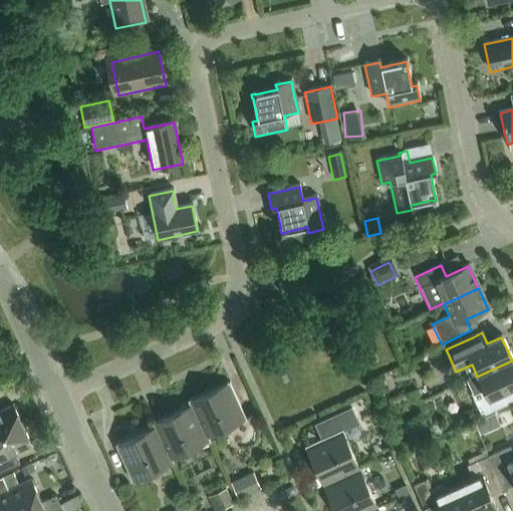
[(512,362),(512,360),(477,376),(483,390),(471,396),(481,419),(505,408),(500,395),(512,389),(512,362)]
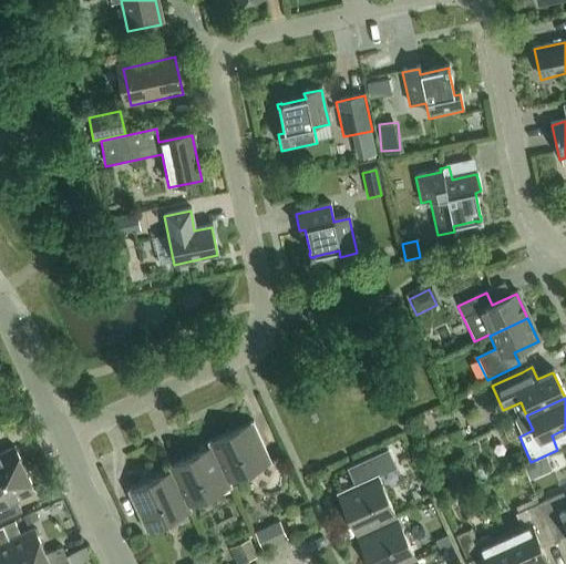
[(208,444),(229,489),(230,488),(228,483),(270,463),(253,424),(208,444)]
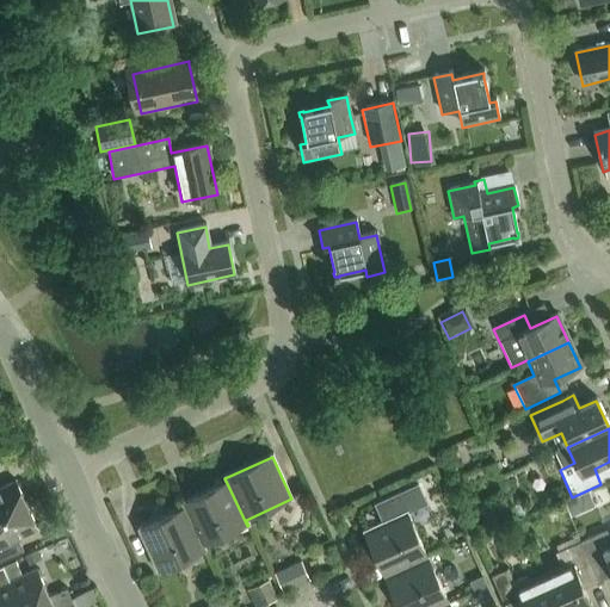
[(203,546),(247,526),(225,478),(223,479),(226,484),(182,505),(204,552),(205,551),(203,546)]
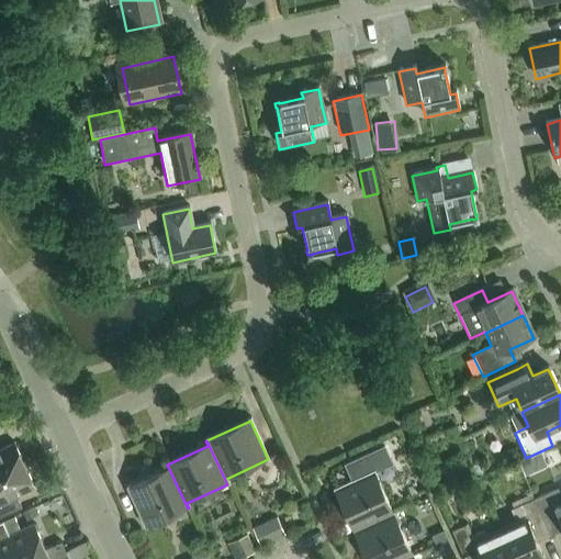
[(0,478),(23,468),(13,445),(0,451),(0,478)]
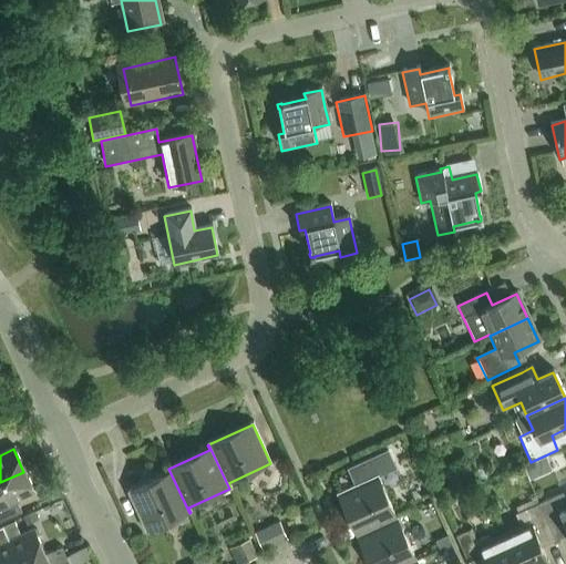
[(397,520),(377,478),(393,470),(386,453),(347,472),(353,486),(337,494),(357,539),(397,520)]
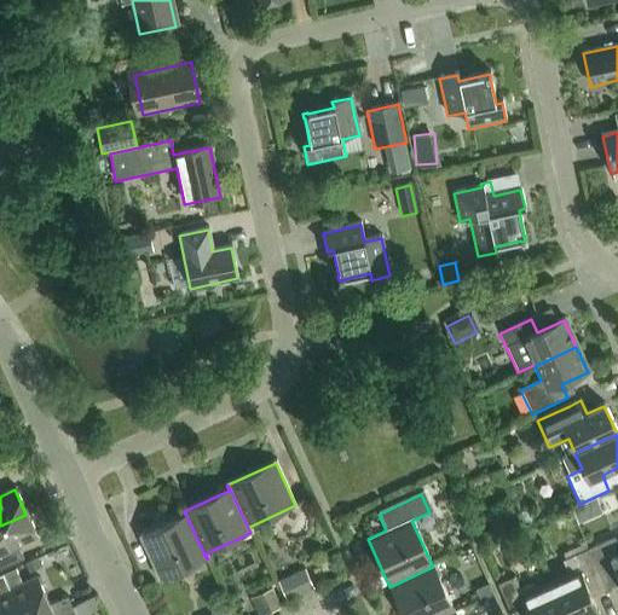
[(581,505),(572,510),(578,523),(587,518),(581,505)]
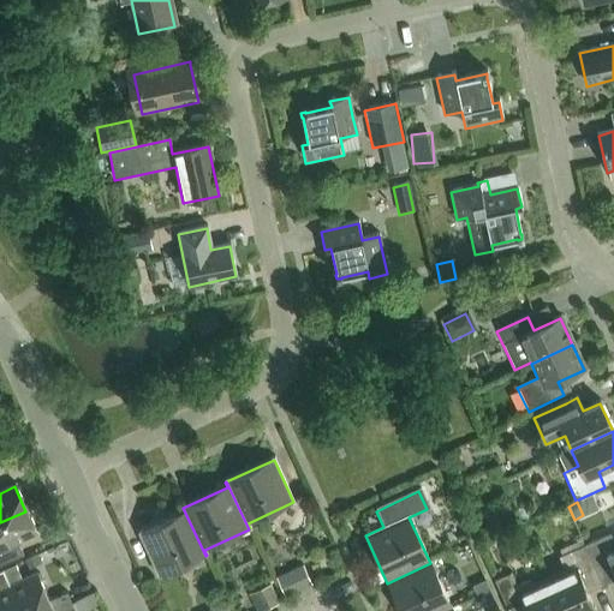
[(158,577),(190,563),(206,556),(183,508),(182,508),(184,514),(138,534),(158,577)]
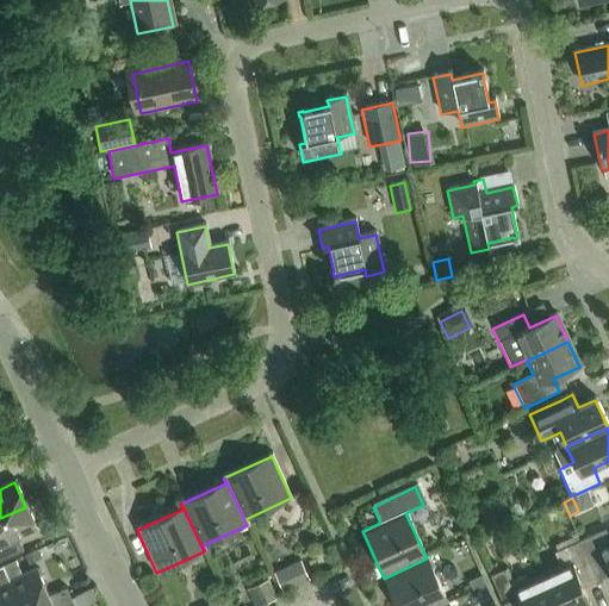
[(0,563),(23,554),(17,541),(37,531),(25,507),(0,518),(0,563)]
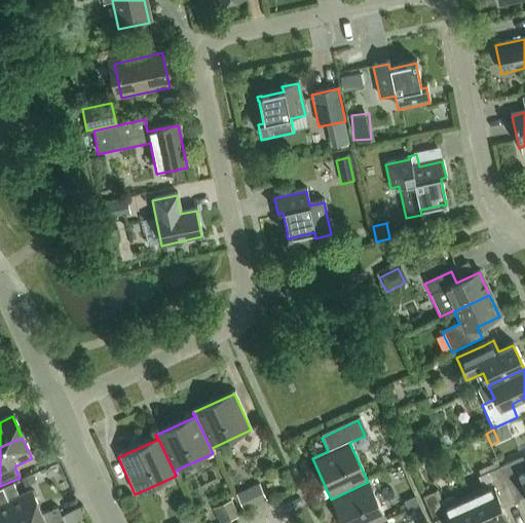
[(524,468),(521,459),(499,469),(511,494),(524,488),(524,491),(524,468)]
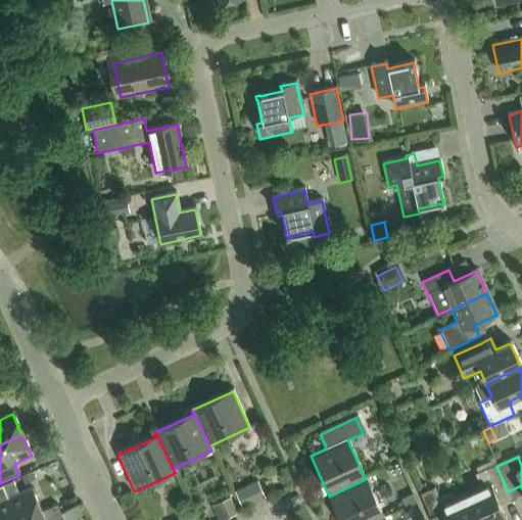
[(480,487),(464,494),(475,519),(505,519),(494,498),(508,491),(496,466),(475,476),(480,487)]
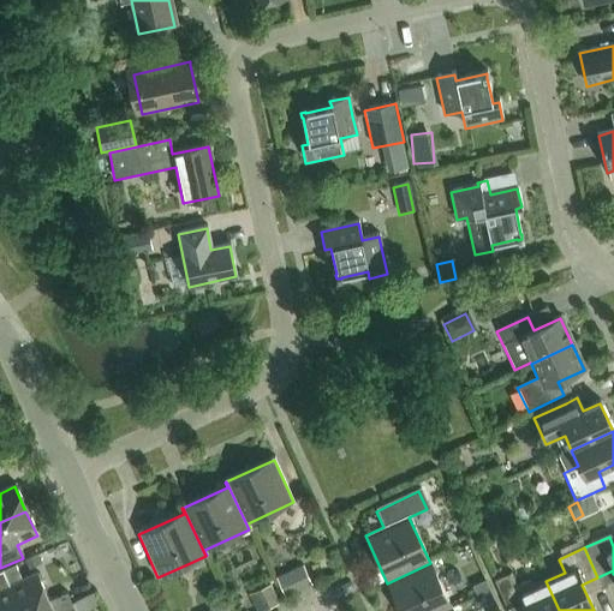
[(36,556),(25,562),(30,570),(41,565),(36,556)]
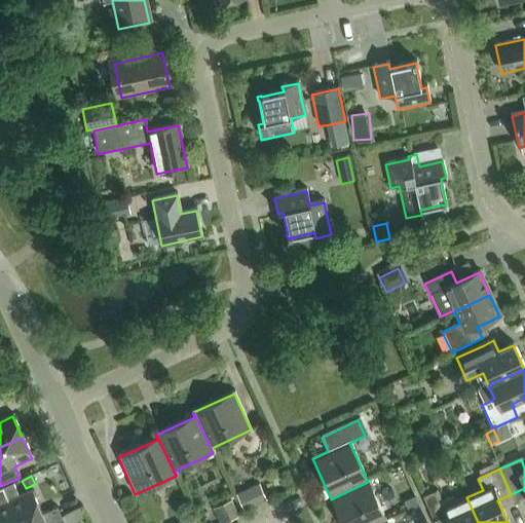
[(331,499),(342,522),(382,522),(385,521),(368,482),(331,499)]
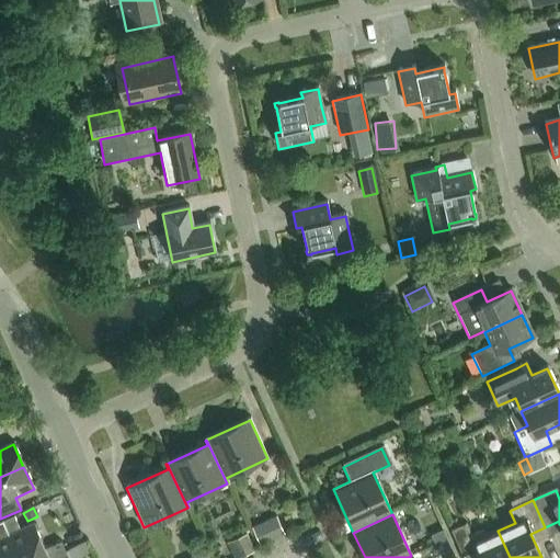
[(60,543),(44,550),(33,525),(20,531),(13,517),(2,523),(18,557),(54,557),(65,553),(60,543)]
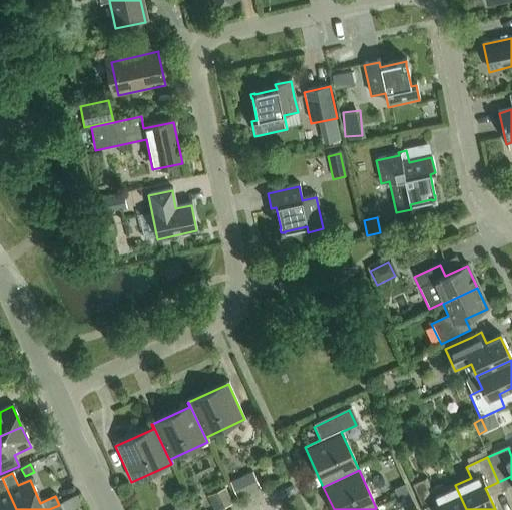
[(251,473),(230,483),(237,499),(260,489),(251,473)]
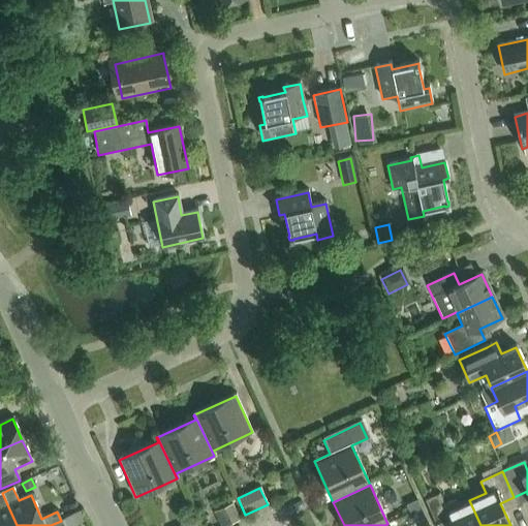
[(17,525),(2,493),(0,493),(0,525),(17,525)]
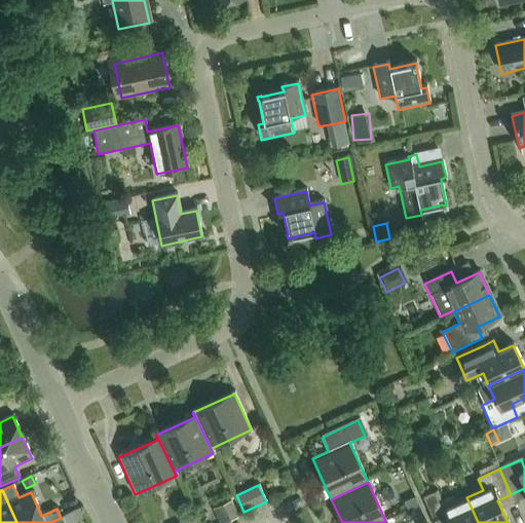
[(478,522),(466,497),(455,503),(452,497),(441,502),(436,492),(422,498),(433,522),(449,522),(478,522)]
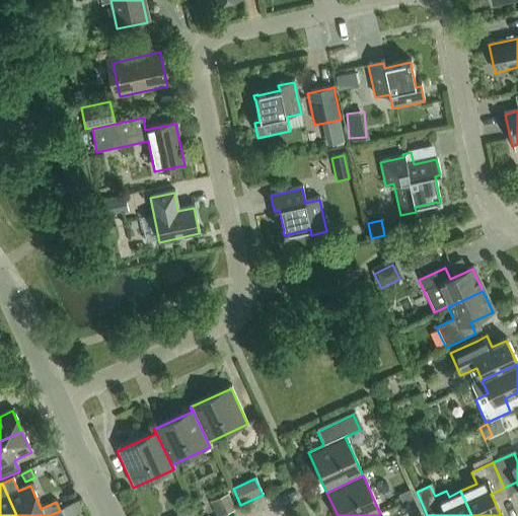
[(409,492),(397,496),(401,505),(413,501),(409,492)]
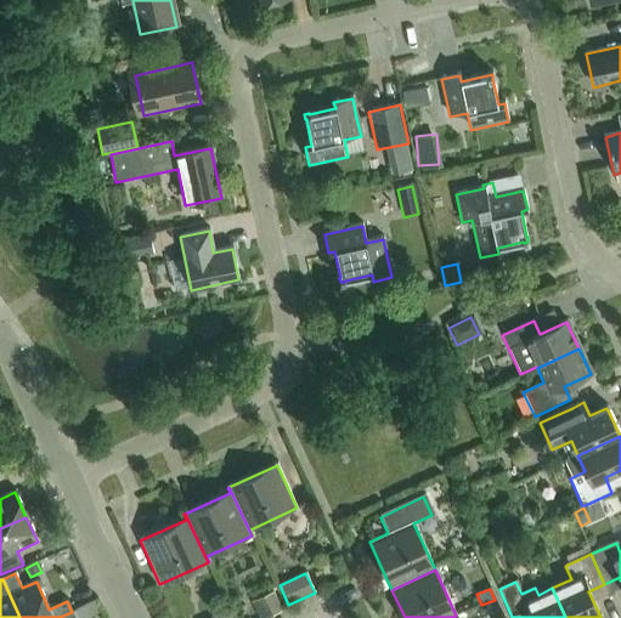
[(272,594),(250,604),(258,617),(269,617),(281,612),(272,594)]
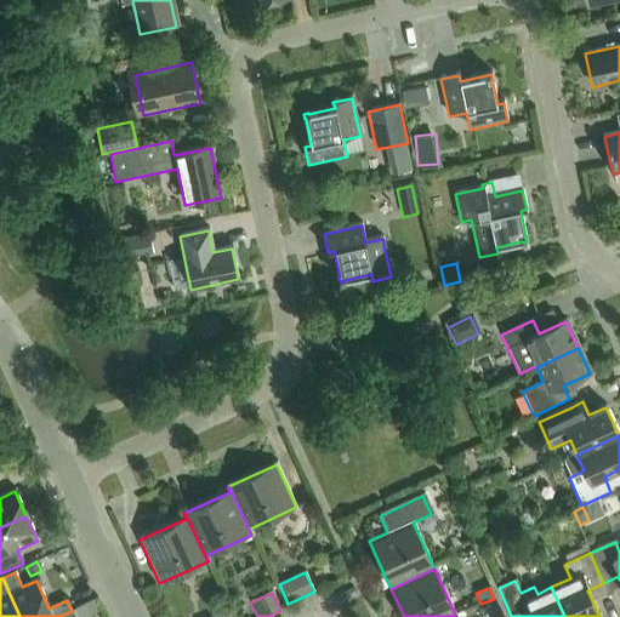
[(91,616),(86,605),(72,612),(72,611),(60,616),(91,616)]
